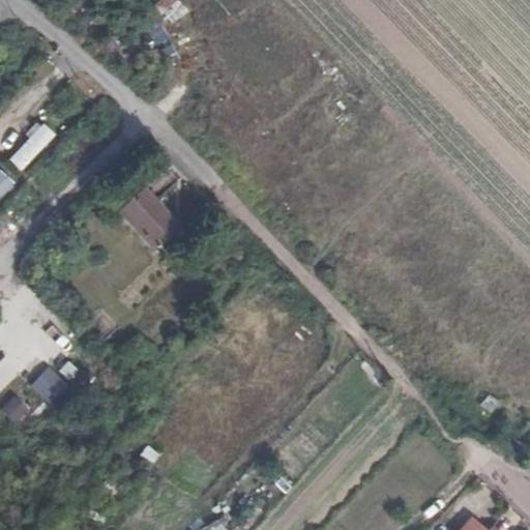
[(174,13),(162,0),(160,0),(152,8),(142,17),(154,30),(165,23),(174,13)]
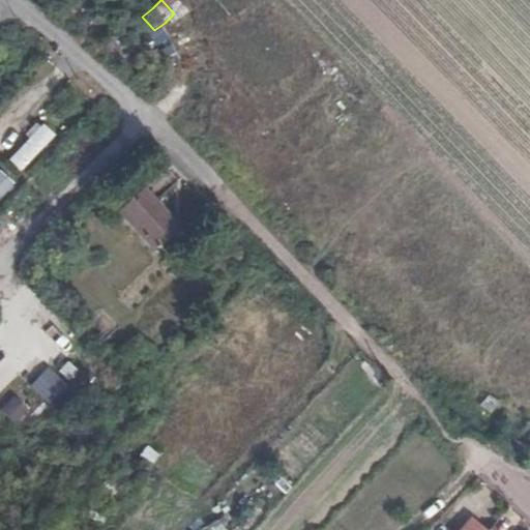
[(176,0),(162,0),(174,13),(182,6),(176,0)]
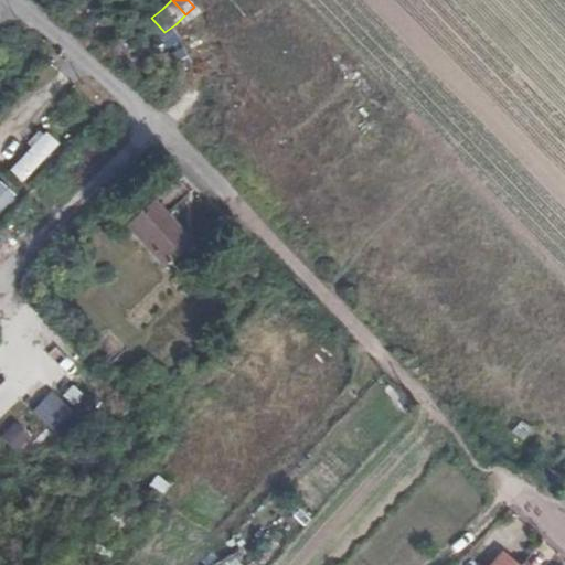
[(159,36),(164,32),(151,18),(147,21),(159,36)]
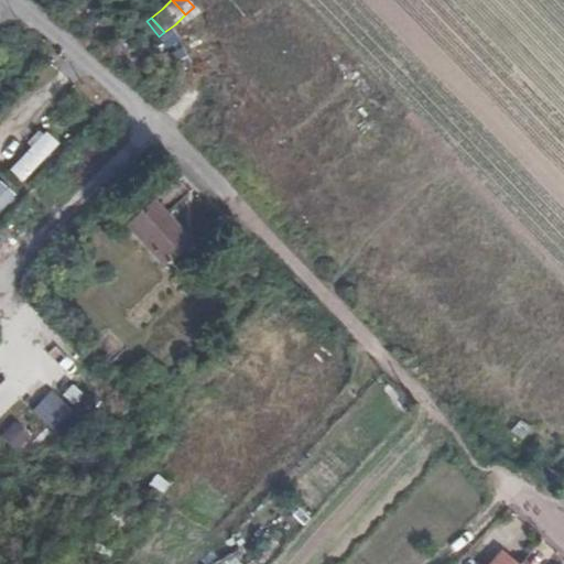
[(42,130),(6,169),(21,184),(57,145),(42,130)]
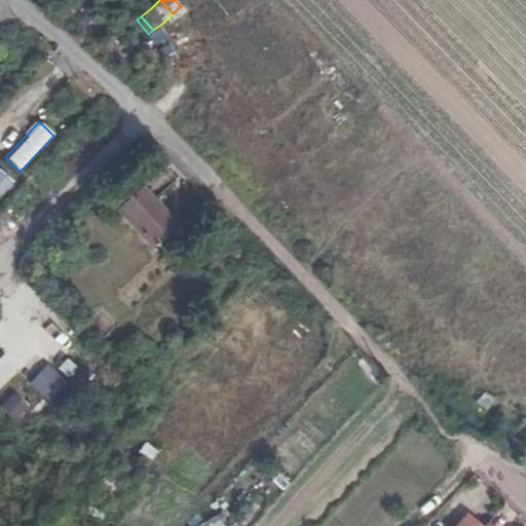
[(0,170),(0,198),(13,183),(0,170)]
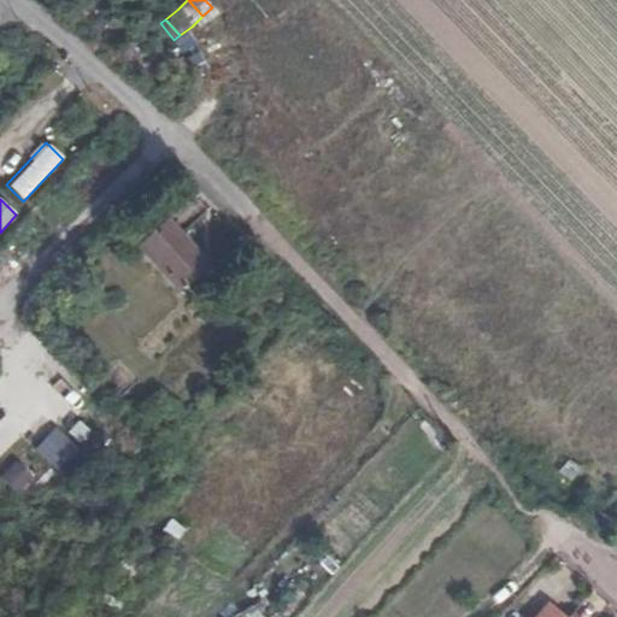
[(139,247),(183,297),(199,282),(194,277),(206,265),(166,222),(164,224),(152,211),(128,233),(140,246),(139,247)]
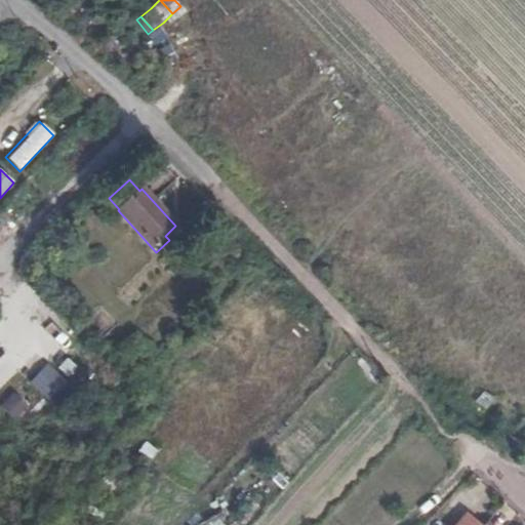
[(39,303),(30,312),(55,336),(65,327),(39,303)]
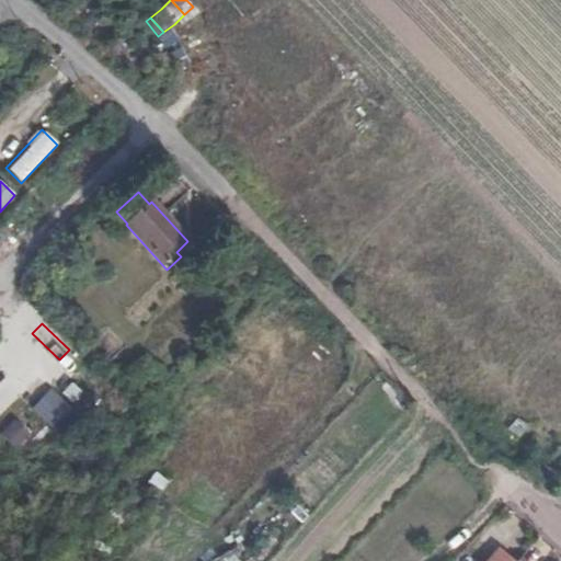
[(31,409),(55,431),(73,410),(49,388),(31,409)]
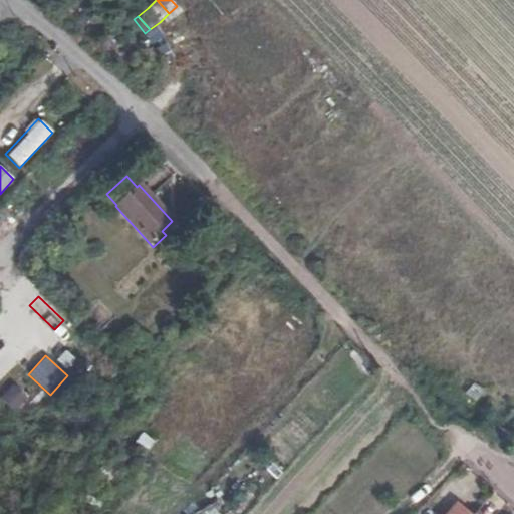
[(24,401),(10,389),(1,399),(14,412),(24,401)]
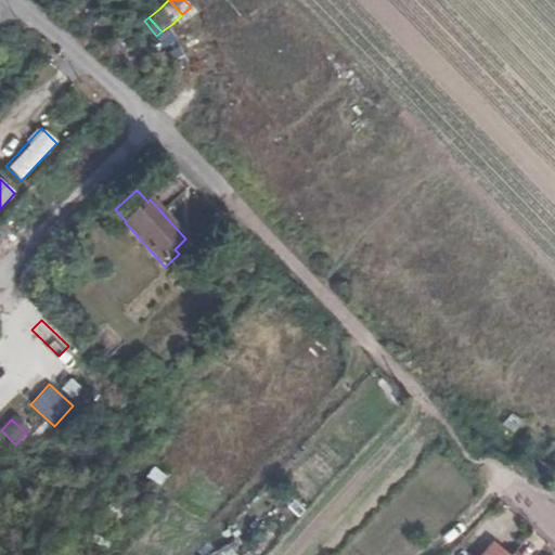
[(547,469),(534,465),(532,473),(545,477),(547,469)]
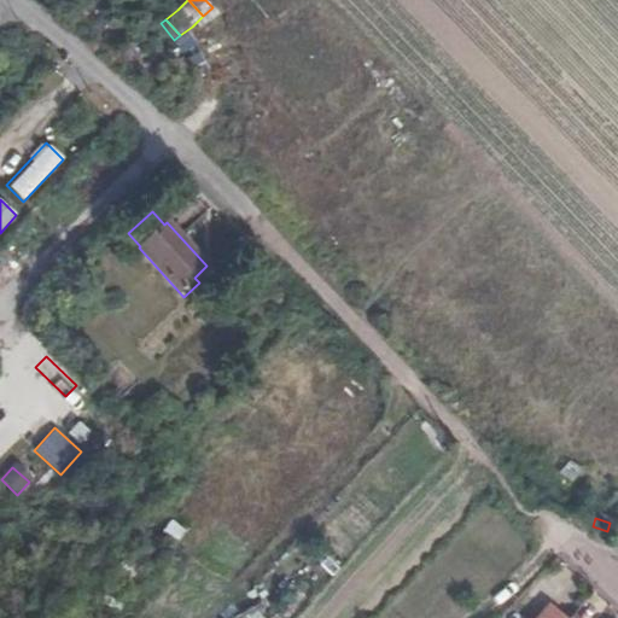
[(263,617),(250,604),(234,617),(263,617)]
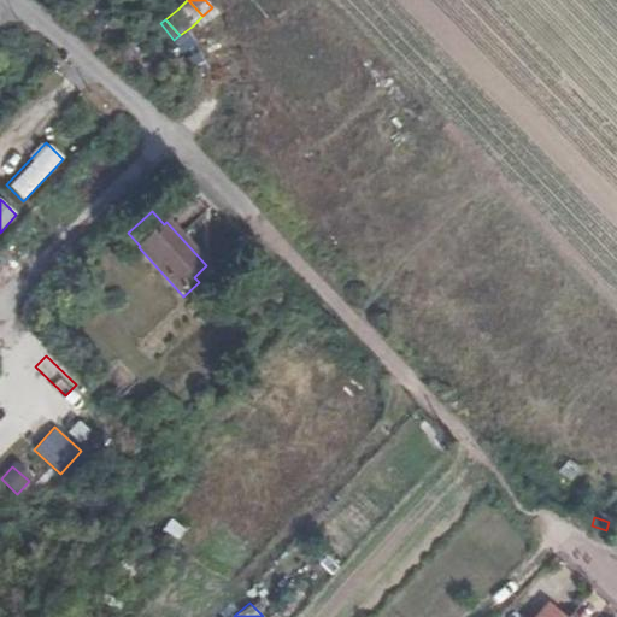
[(564,616),(548,603),(535,616),(564,616)]
